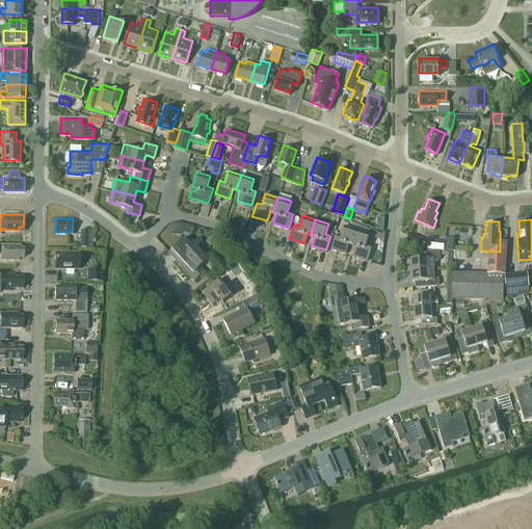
[(349,242),(352,243),(356,229),(344,225),(341,236),(335,234),(330,247),(346,252),(349,242)]
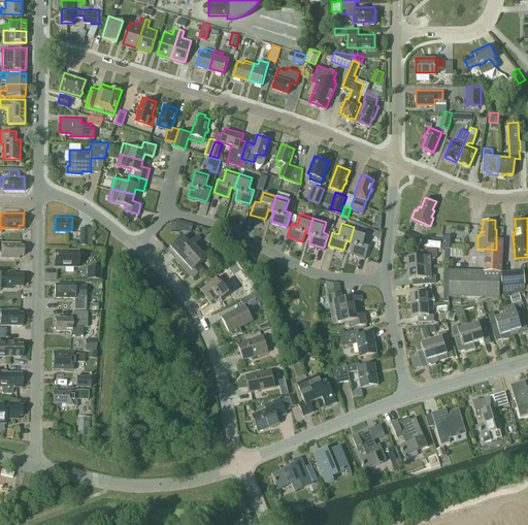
[(156,233),(162,240),(173,231),(167,224),(156,233)]
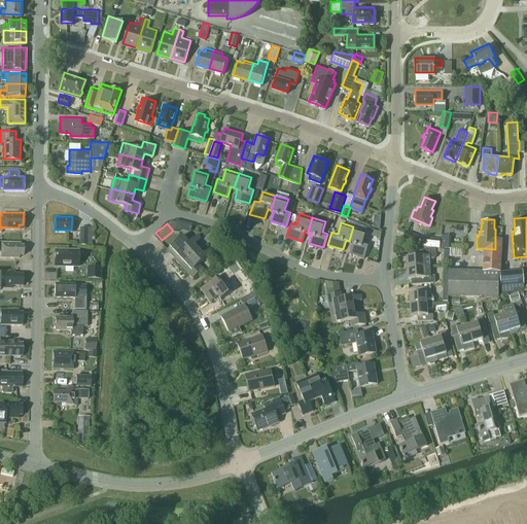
[(79,224),(79,243),(86,243),(88,224),(79,224)]
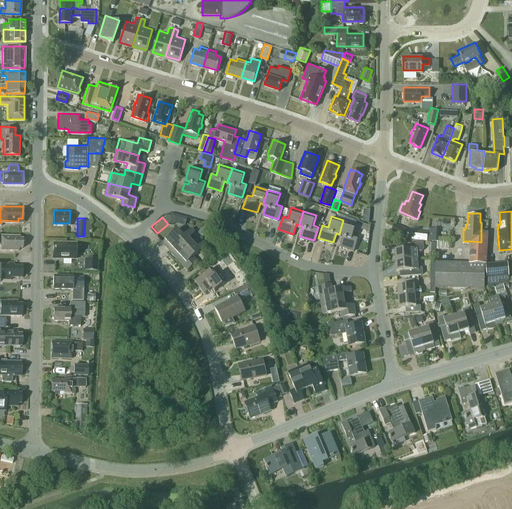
[(356,224),(343,220),(339,234),(342,235),(340,244),(354,249),(358,235),(353,234),(356,224)]
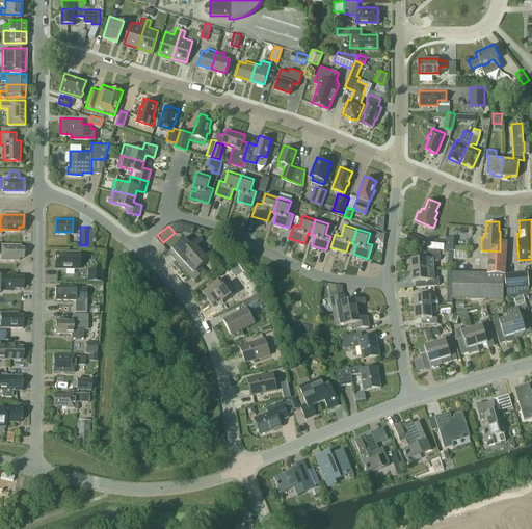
[(406,240),(418,244),(422,236),(409,231),(406,240)]
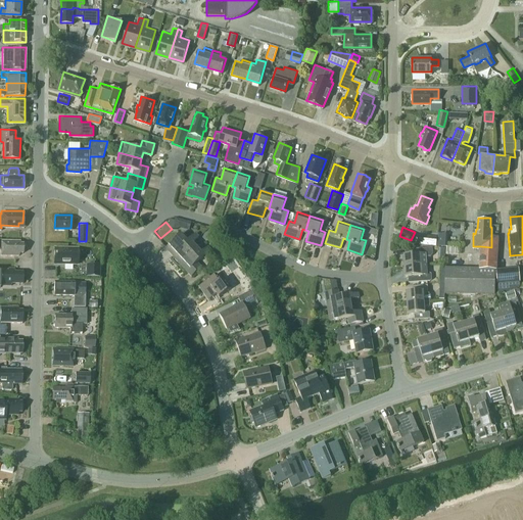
[(167,245),(181,261),(197,246),(192,241),(199,235),(196,232),(189,238),(182,231),(167,245)]
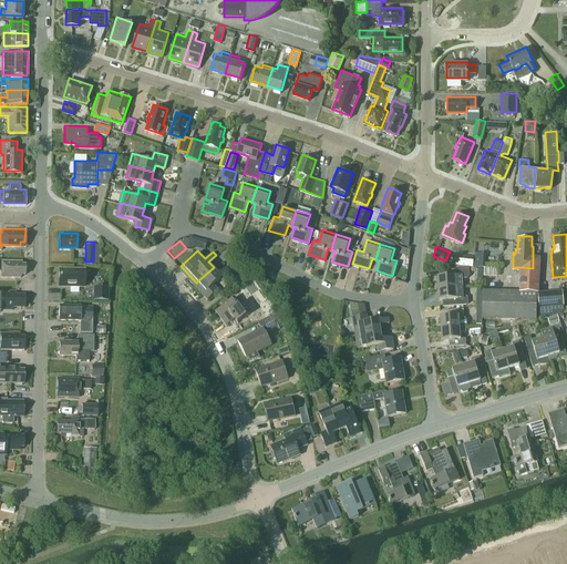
[(485,265),(486,252),(475,250),(474,264),(485,265)]
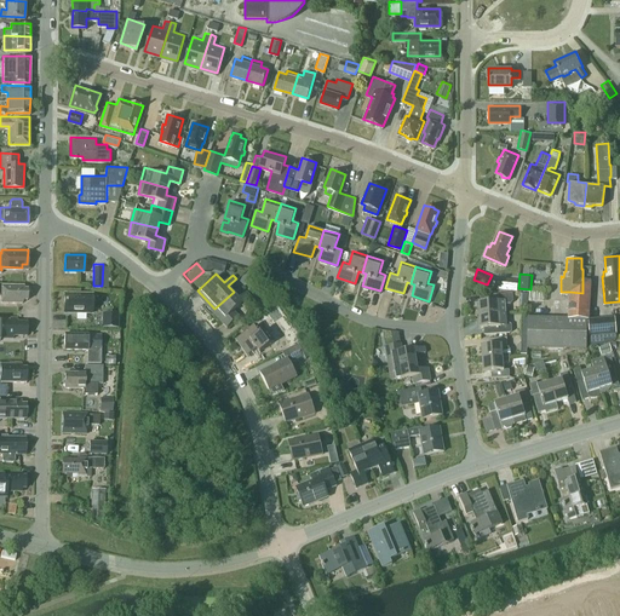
[(590,277),(583,277),(583,293),(569,292),(568,316),(528,315),(527,345),(586,346),(587,317),(589,317),(590,277)]
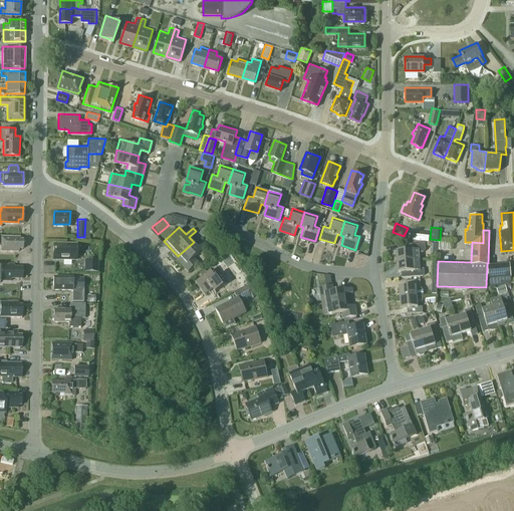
[(22,247),(22,238),(19,238),(19,235),(1,235),(1,234),(0,233),(0,244),(0,249),(18,250),(18,247),(22,247)]
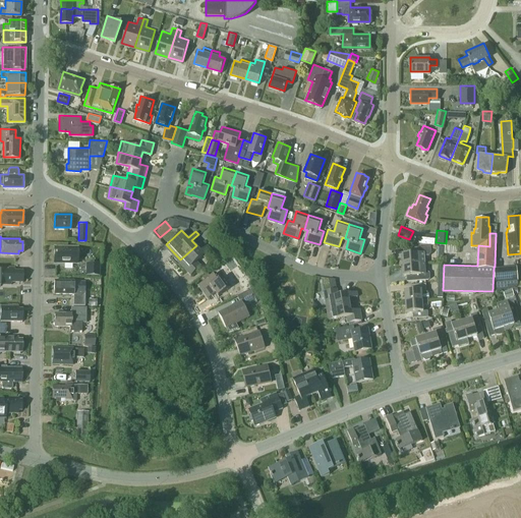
[(200,249),(196,245),(180,260),(191,272),(201,265),(196,260),(204,253),(208,257),(215,251),(207,243),(200,249)]
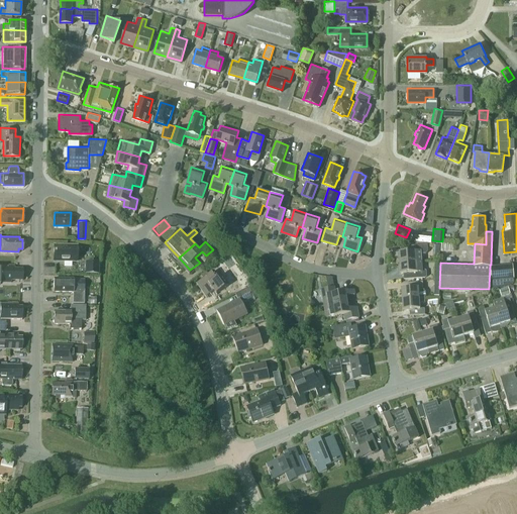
[(77,242),(54,242),(54,258),(77,258),(77,242)]
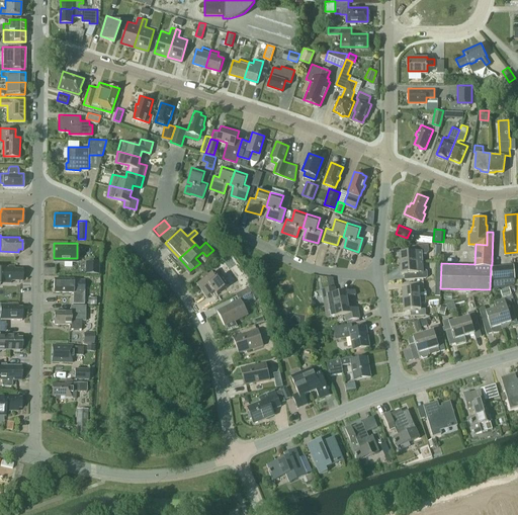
[(402,251),(400,251),(401,261),(422,260),(422,252),(426,252),(428,249),(428,244),(428,243),(401,245),(402,251)]
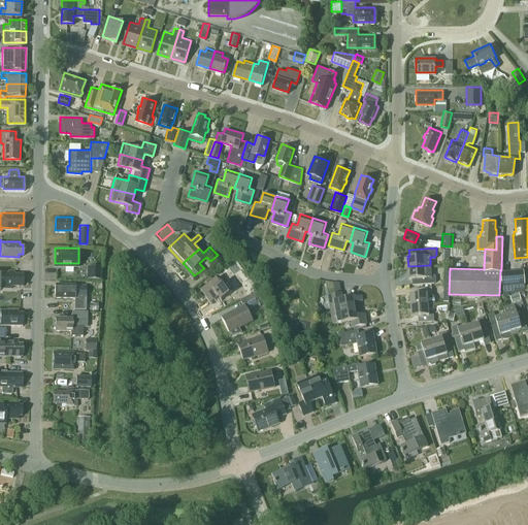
[(413,283),(417,283),(434,282),(436,281),(435,274),(433,273),(431,273),(430,265),(408,266),(408,277),(411,277),(413,283)]
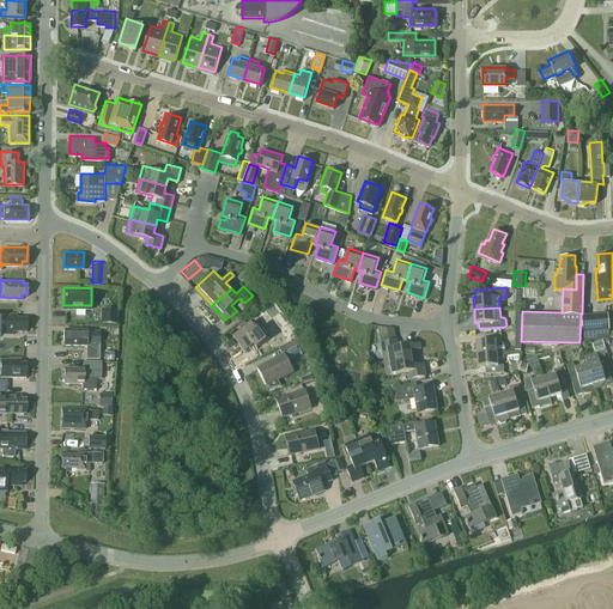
[(26,330),(26,316),(17,316),(17,312),(0,311),(0,332),(13,333),(13,329),(26,330)]
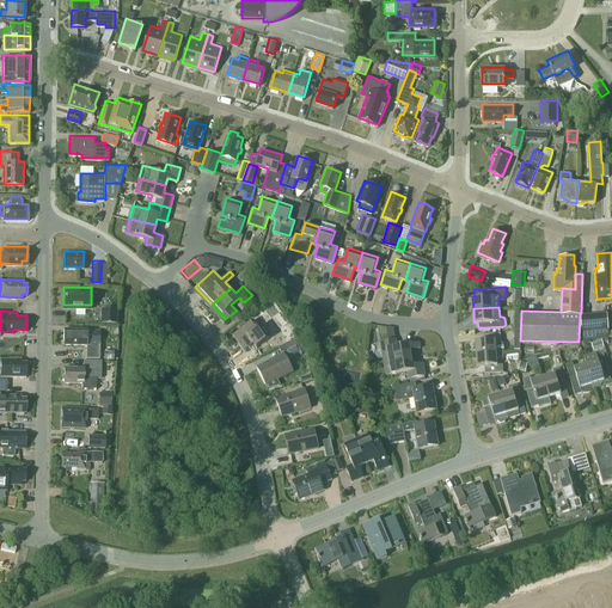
[(607,311),(581,313),(580,313),(582,330),(609,327),(607,311)]
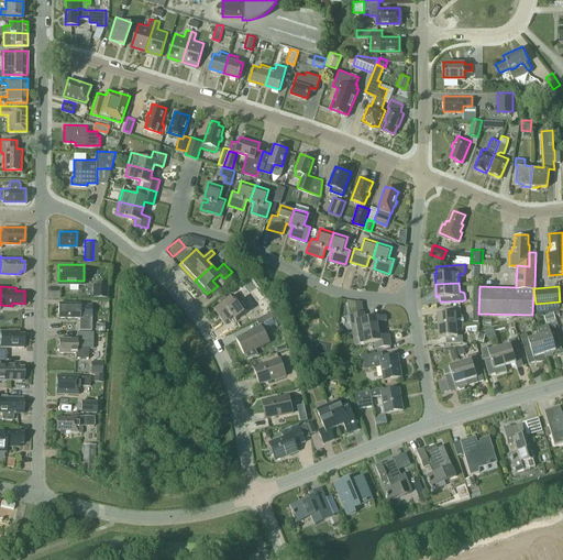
[(241,296),(238,298),(233,292),(228,296),(224,293),(220,296),(222,300),(213,306),(224,320),(233,315),(235,318),(249,308),(241,296)]
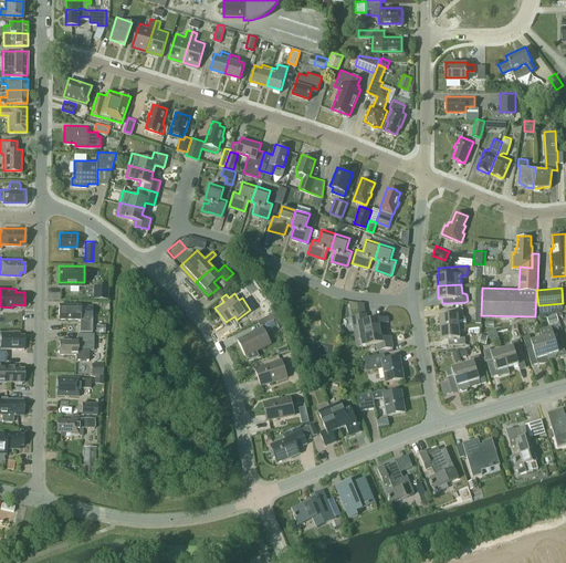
[(270,312),(274,309),(268,299),(263,302),(270,312)]
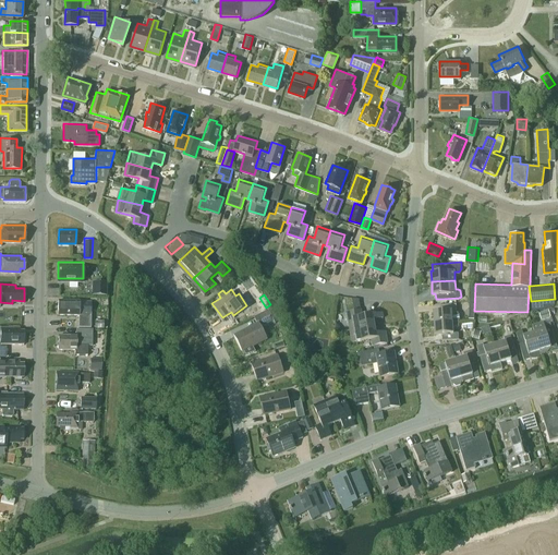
[(91,325),(91,300),(80,300),(80,299),(58,298),(57,313),(79,313),(79,325),(91,325)]
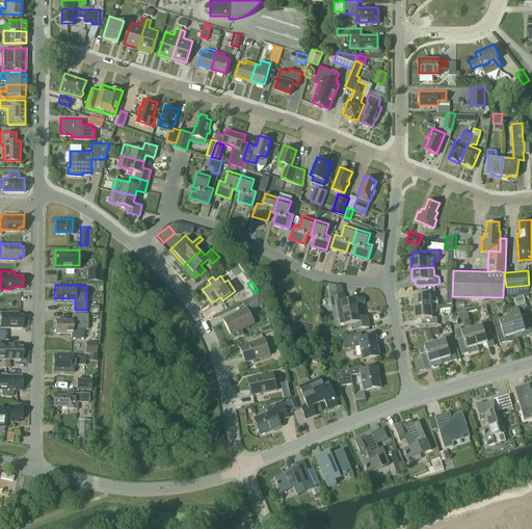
[(413,295),(414,306),(437,305),(437,302),(439,302),(437,297),(436,297),(436,296),(434,296),(434,294),(435,294),(435,288),(420,289),(420,294),(413,295)]
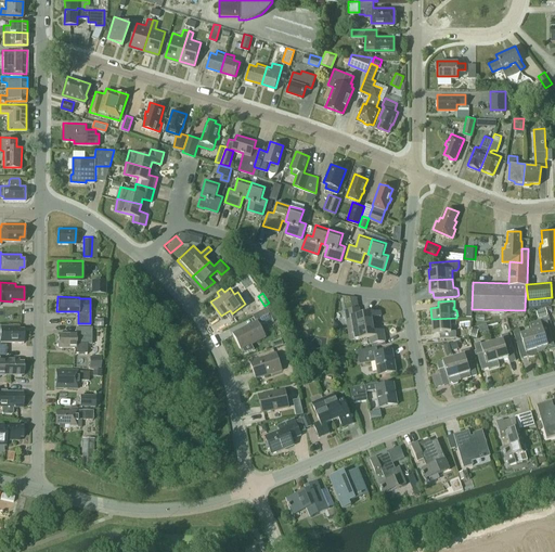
[(260,323),(272,317),(267,306),(253,312),(256,320),(233,332),(241,347),(266,334),(260,323)]
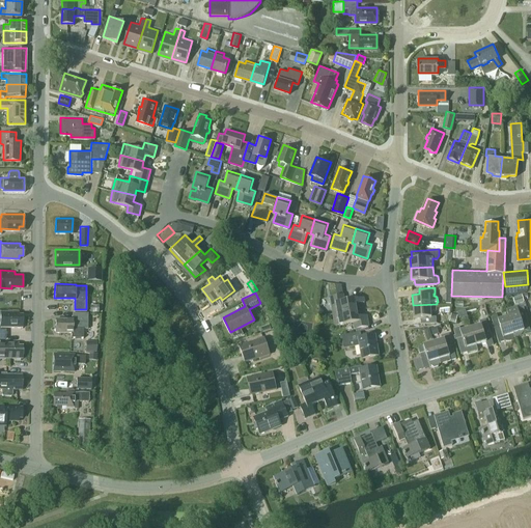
[(524,300),(522,293),(513,296),(514,302),(524,300)]
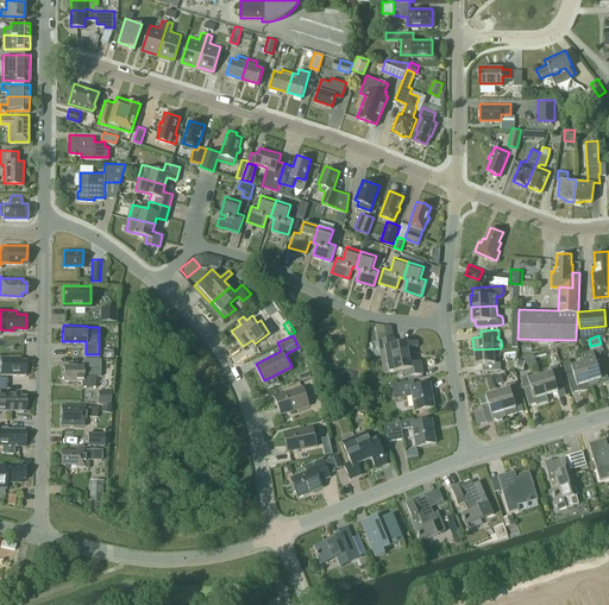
[(380,339),(383,358),(409,353),(408,346),(418,344),(416,339),(395,342),(394,336),(380,339)]
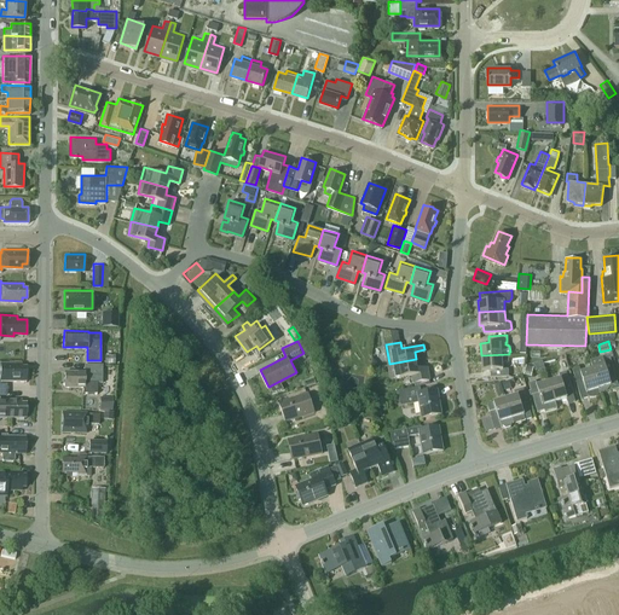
[(618,388),(618,386),(618,384),(609,353),(590,358),(593,366),(601,392),(601,390),(605,389),(606,388),(608,387),(609,386),(611,383),(612,388),(613,388),(614,388),(617,388),(618,388)]
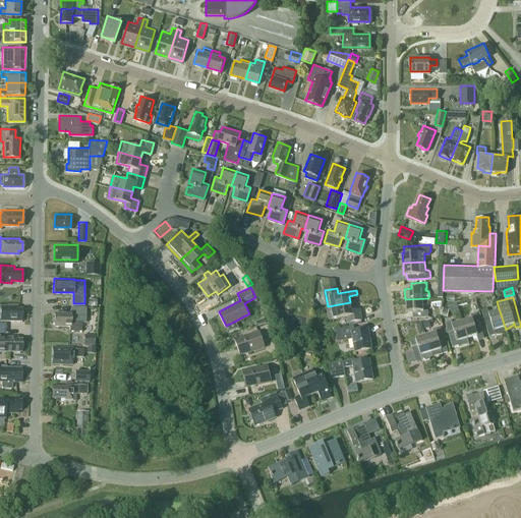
[(428,298),(405,299),(406,310),(413,310),(413,315),(428,314),(428,308),(423,308),(423,303),(428,302),(428,298)]
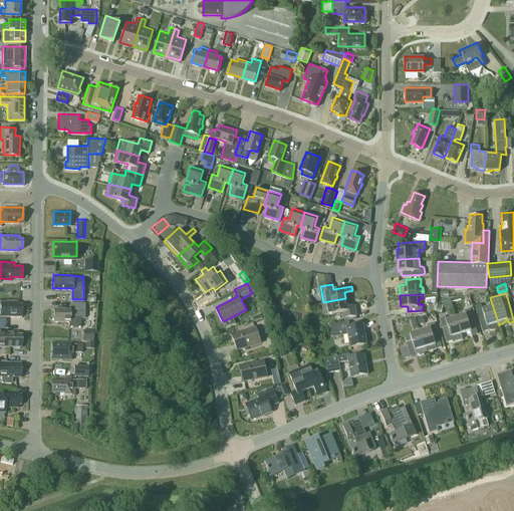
[(345,298),(323,302),(325,313),(343,310),(344,315),(356,313),(354,303),(346,304),(345,298)]
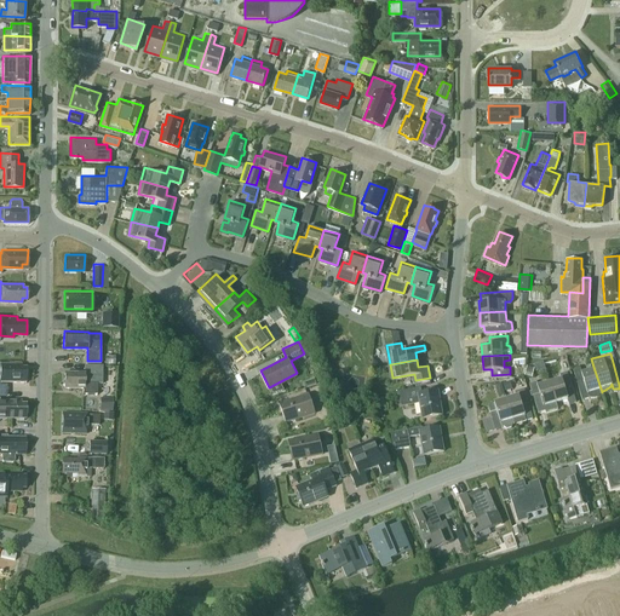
[(0,379),(26,380),(27,366),(21,366),(21,362),(0,362),(0,364),(0,379)]
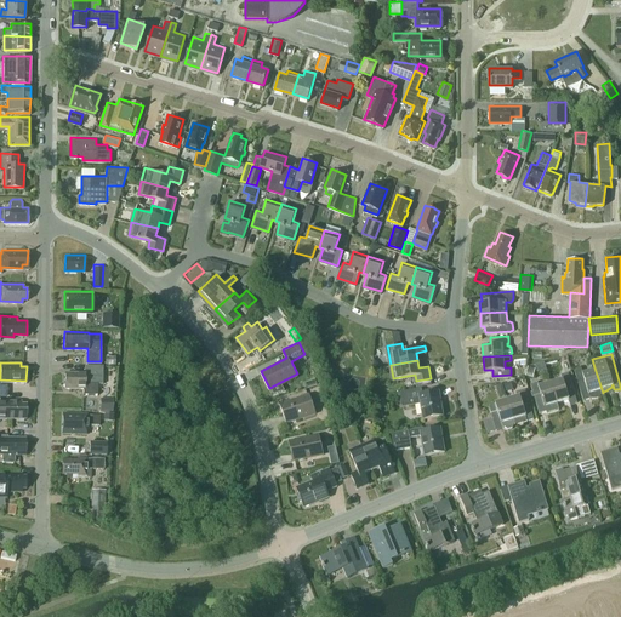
[(97,393),(97,382),(102,382),(102,364),(85,364),(85,371),(64,370),(64,380),(63,380),(63,383),(64,384),(64,387),(83,387),(83,393),(97,393)]
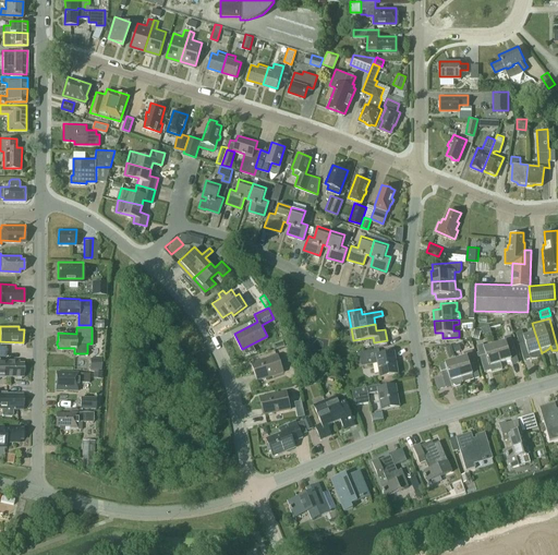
[(541,353),(542,353),(534,330),(524,334),(522,329),(517,330),(518,338),(517,339),(518,344),(520,342),(524,358),(531,357),(533,357),(535,357),(537,356),(540,354),(541,353)]
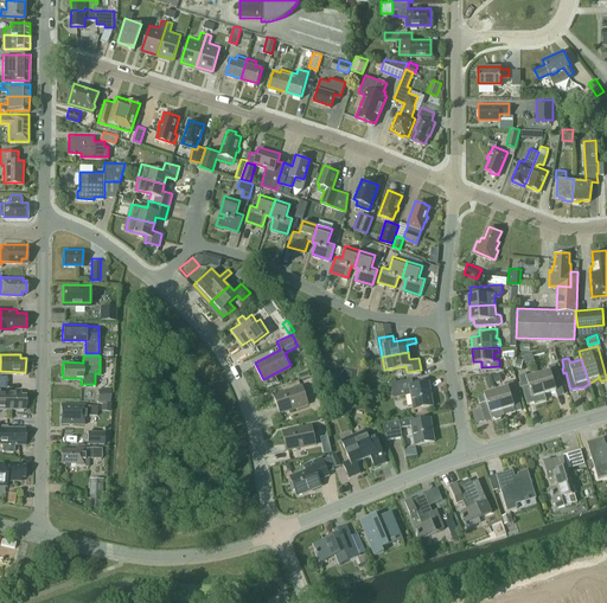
[(544,392),(544,391),(556,389),(557,393),(564,391),(555,361),(548,364),(549,369),(538,372),(544,392)]
